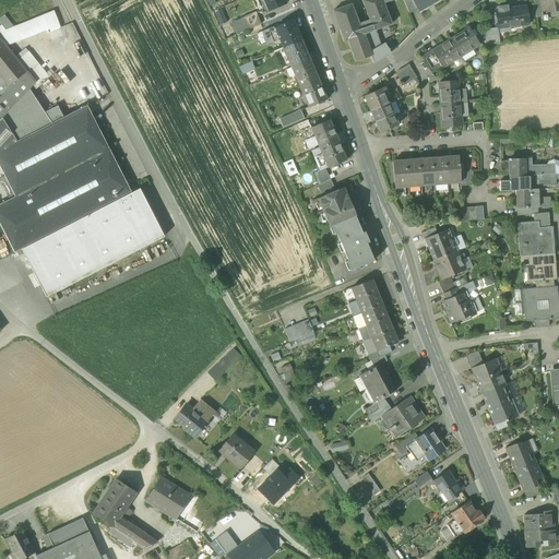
[(286,4),(284,0),(262,0),(268,12),(286,4)]
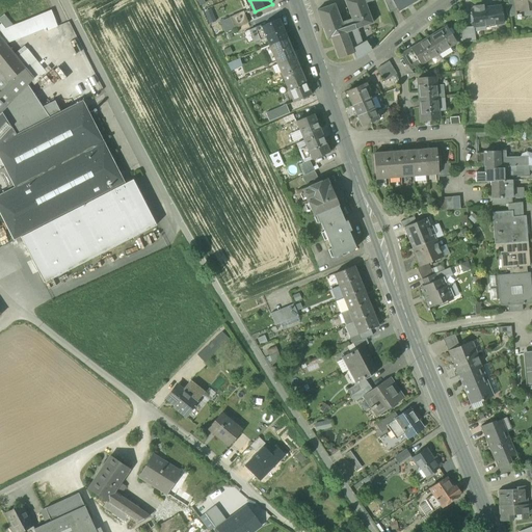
[(327,40),(331,38),(356,30),(372,24),(365,3),(363,0),(347,0),(345,1),(351,20),(353,26),(351,27),(343,30),(341,24),(335,5),(317,11),(327,40)]
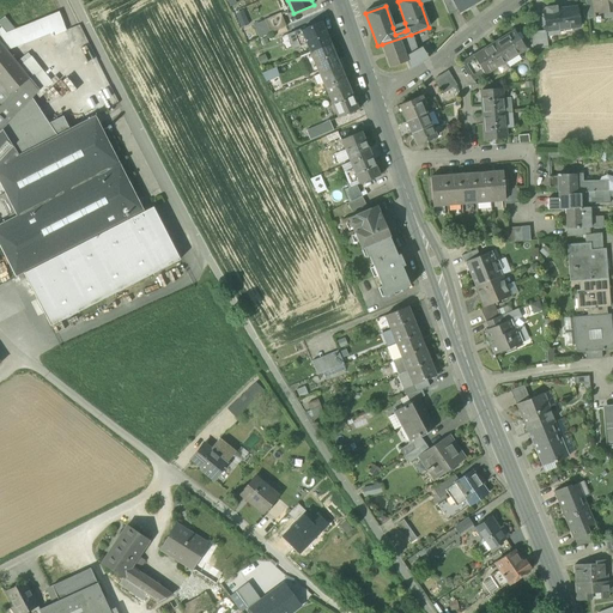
[(442,0),(449,16),(457,11),(450,0),(442,0)]
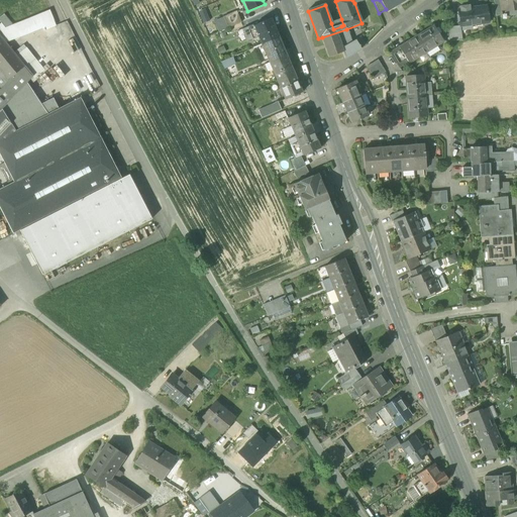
[(380,0),(386,9),(387,11),(405,0),(380,0)]
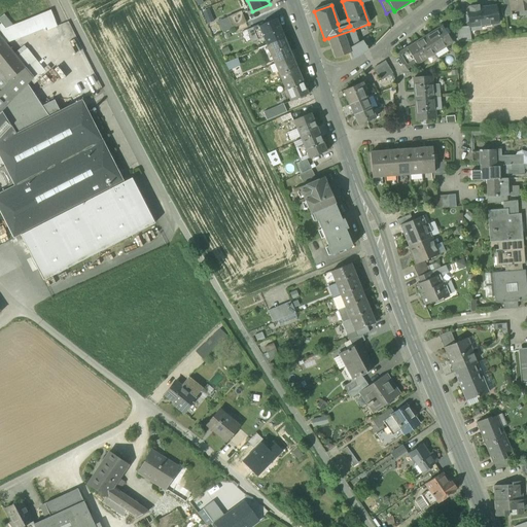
[(502,0),(505,16),(512,15),(511,9),(511,10),(508,0),(502,0)]
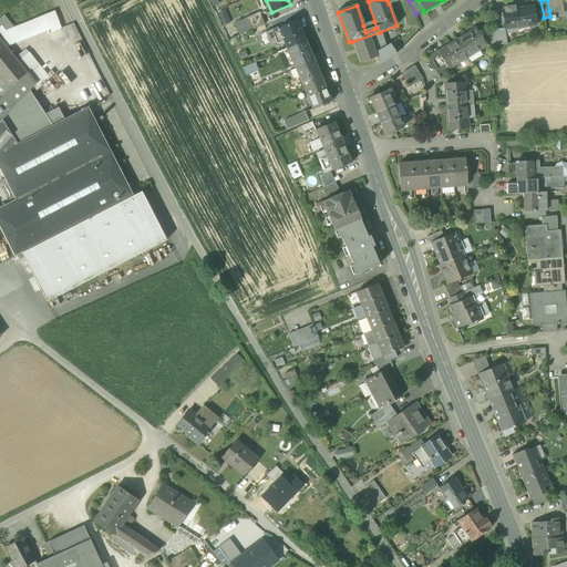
[(556,10),(556,11),(566,10),(566,0),(547,0),(549,11),(549,10),(556,10)]
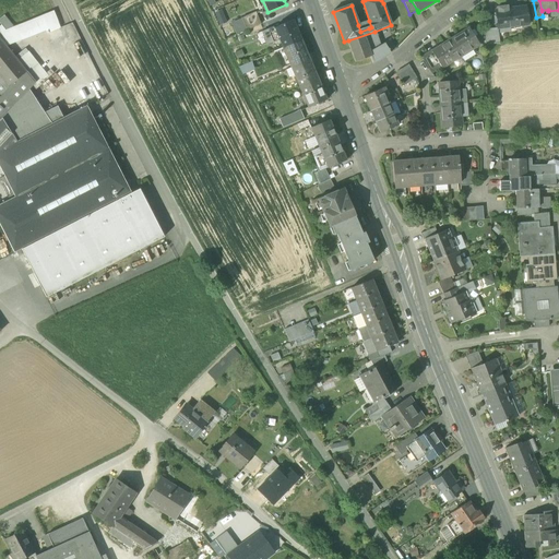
[(495,11),(498,28),(528,25),(525,8),(508,10),(507,7),(497,8),(497,11),(495,11)]
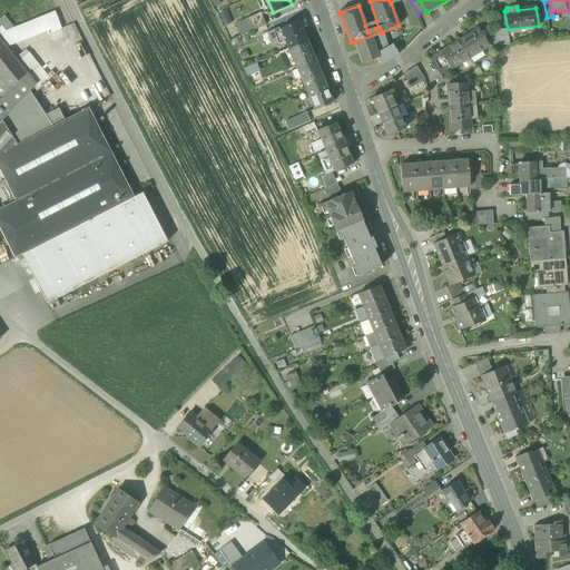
[(226,10),(219,13),(225,27),(232,23),(226,10)]
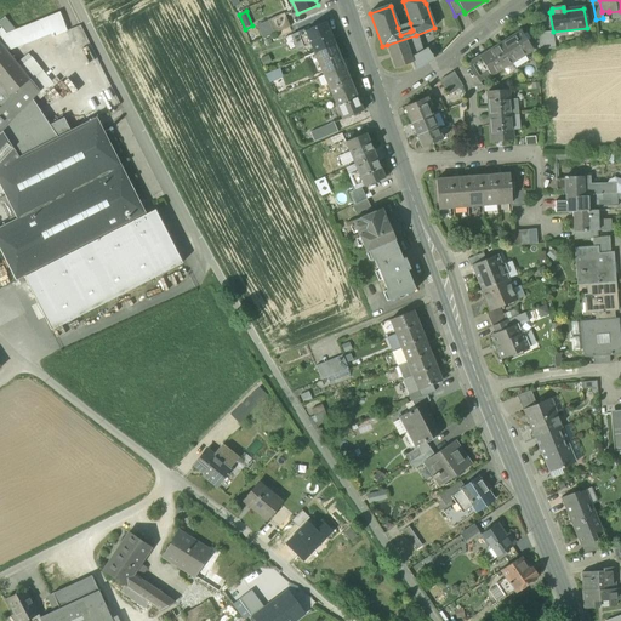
[(0,29),(0,43),(6,51),(53,33),(55,35),(67,30),(61,13),(16,30),(7,34),(1,28),(0,29)]
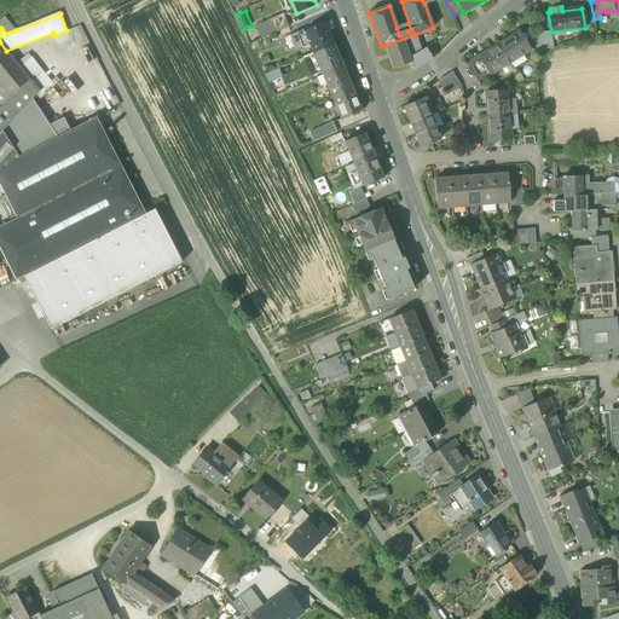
[(267,21),(273,34),(289,28),(283,15),(267,21)]
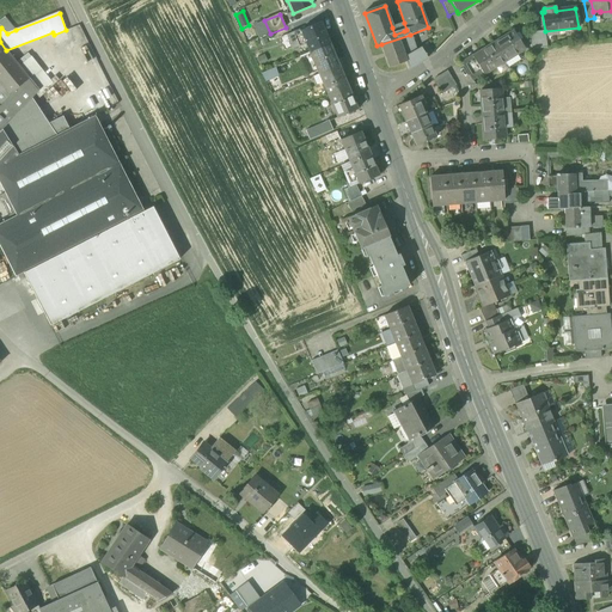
[(0,25),(1,28),(7,34),(16,30),(5,17),(0,20),(0,25)]
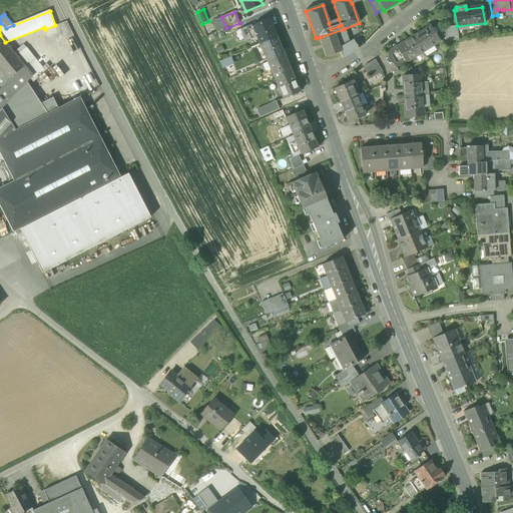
[(226,28),(221,17),(212,21),(216,32),(226,28)]
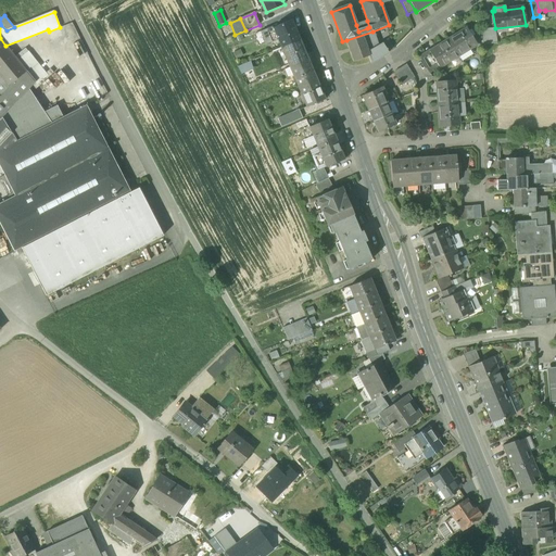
[(278,40),(281,48),(300,40),(291,20),(273,28),(278,40)]
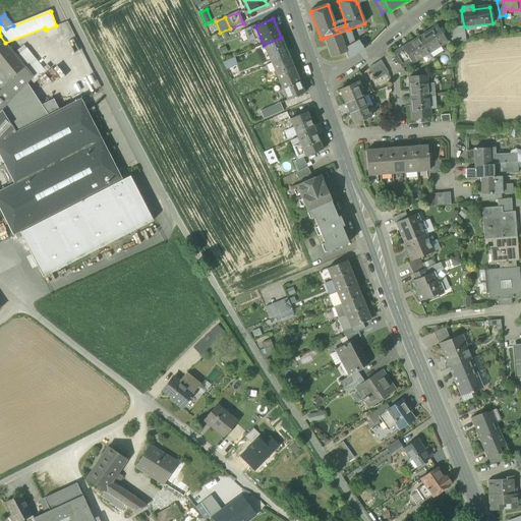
[(342,20),(334,23),(336,30),(344,26),(342,20)]
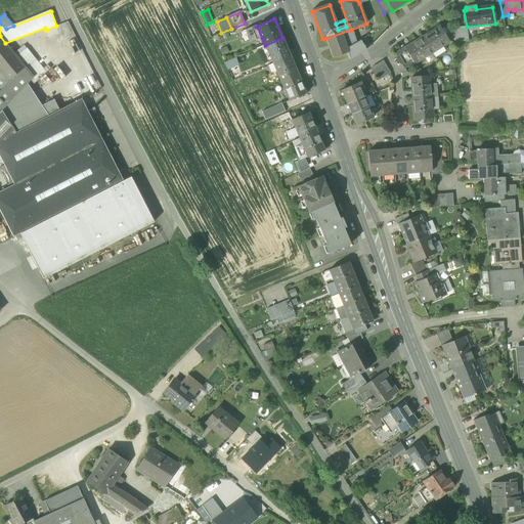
[(257,25),(248,29),(252,40),(254,41),(262,38),(257,27),(257,25)]
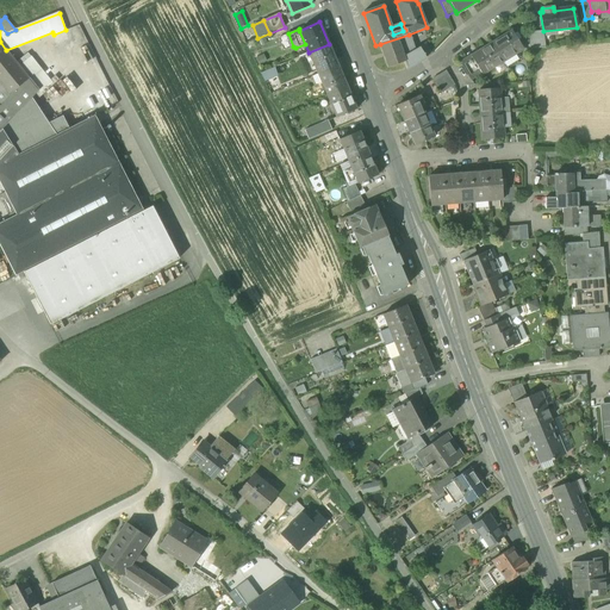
[(530,33),(529,49),(546,48),(543,31),(530,33)]
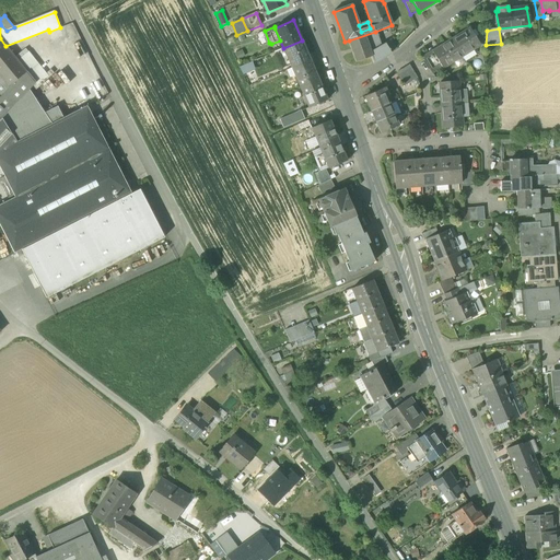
[(470,30),(452,41),(462,57),(473,50),(480,45),(470,30)]
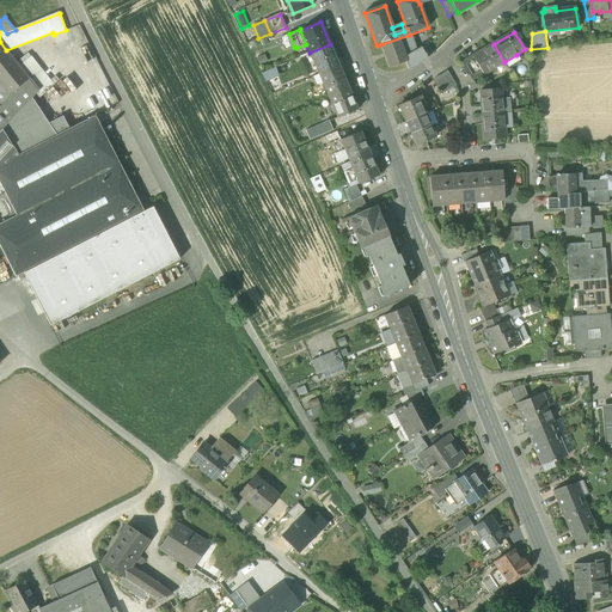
[(416,51),(410,35),(381,44),(390,68),(407,62),(409,68),(409,69),(427,59),(422,50),(421,48),(416,51)]
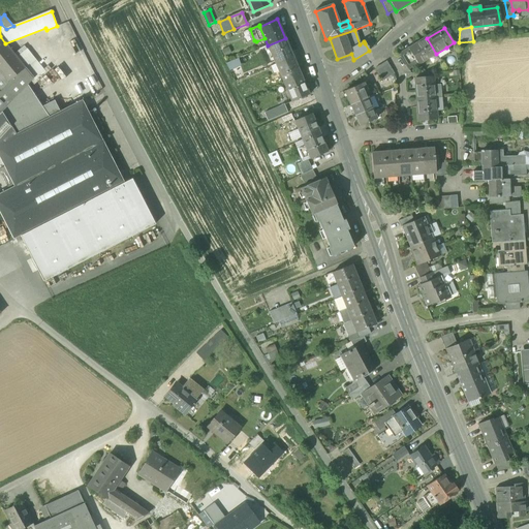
[(0,113),(27,85),(33,78),(17,57),(5,43),(0,36),(0,113)]
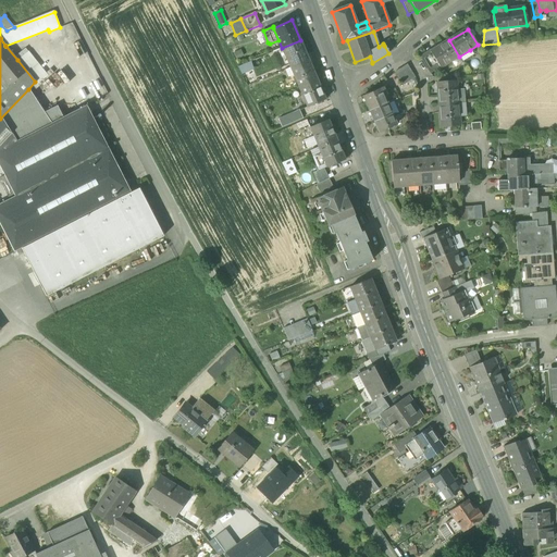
[(282,48),(291,67),(309,60),(300,40),(282,48)]
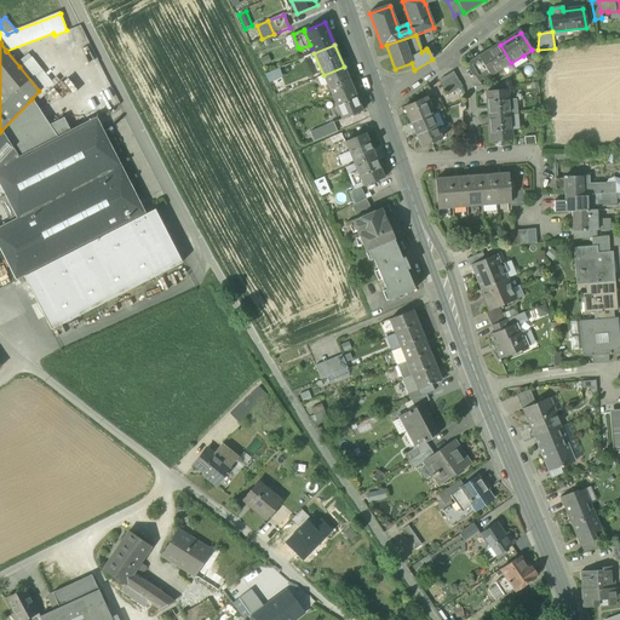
[(500,45),(480,58),(489,75),(491,75),(503,68),(510,63),(511,63),(500,45)]
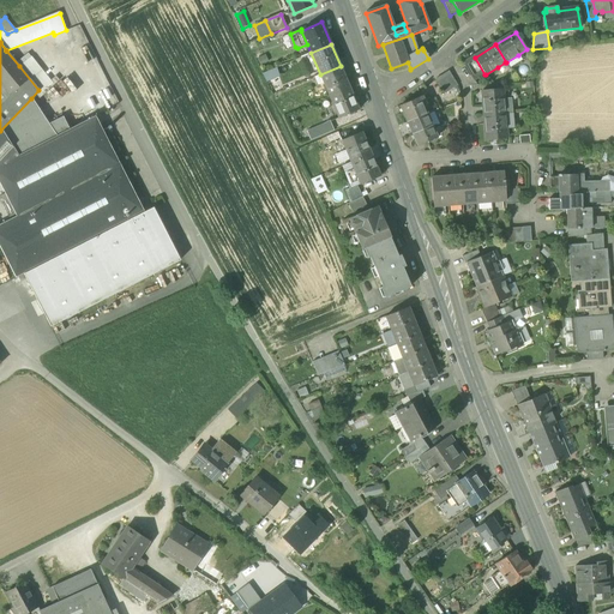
[(431,47),(423,50),(428,59),(435,54),(431,47)]
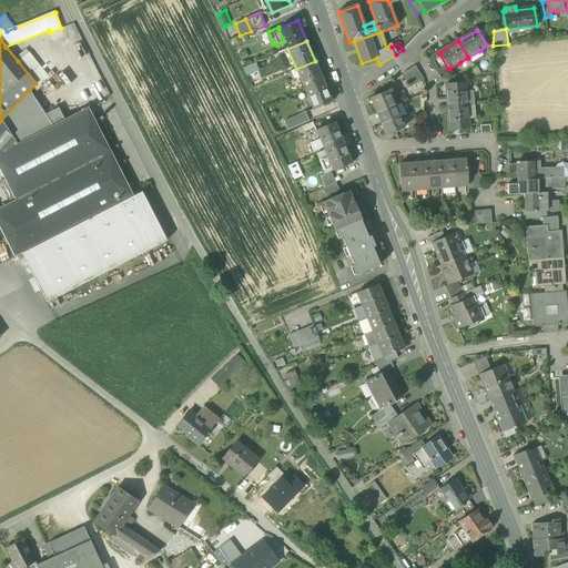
[(245,51),(239,54),(242,61),(249,58),(245,51)]
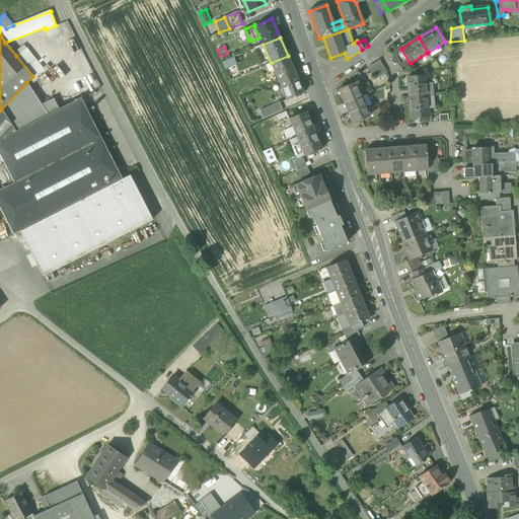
[(438,47),(428,53),(431,57),(441,51),(438,47)]
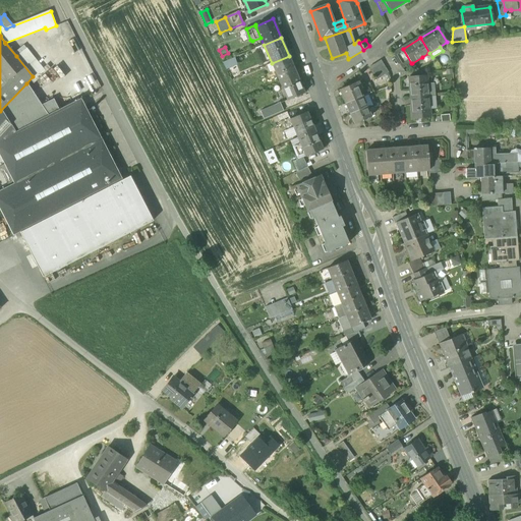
[(16,56),(33,76),(35,79),(45,71),(26,48),(16,56)]
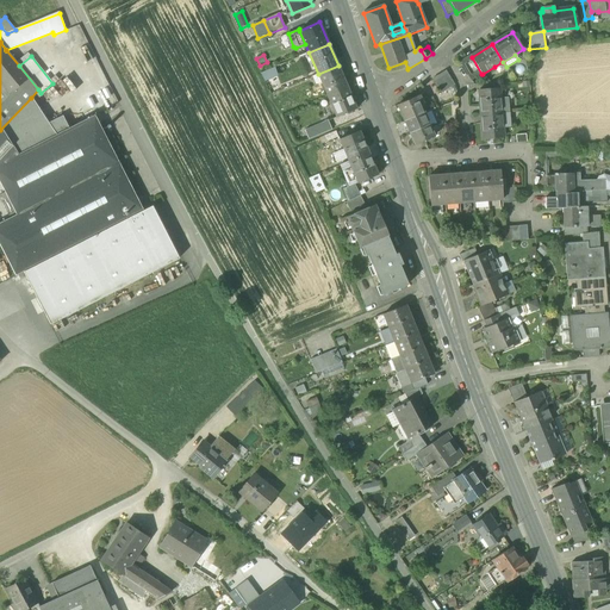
[(471,80),(481,74),(472,57),(472,56),(464,61),(462,66),(471,80)]
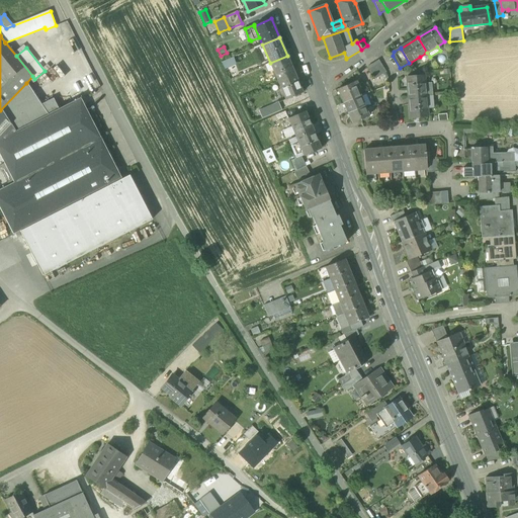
[(430,59),(426,53),(420,57),(423,63),(430,59)]
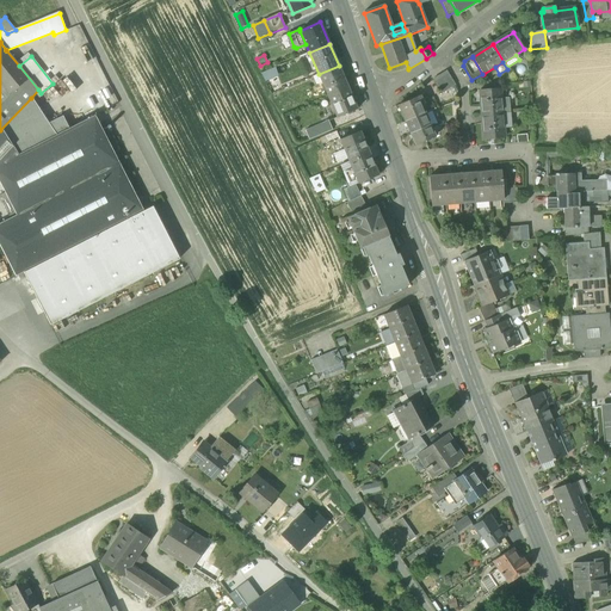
[(319,74),(327,96),(347,87),(339,66),(319,74)]
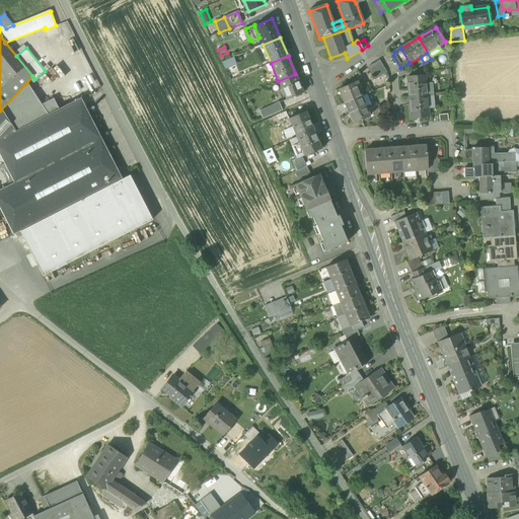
[(234,57),(222,62),(225,69),(236,65),(234,57)]
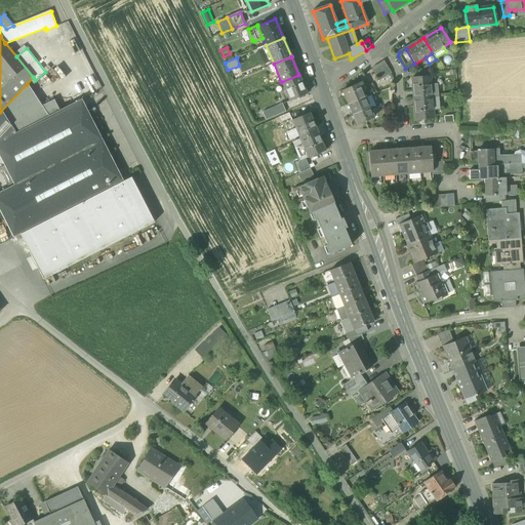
[(372,69),(379,81),(391,74),(384,63),(372,69)]
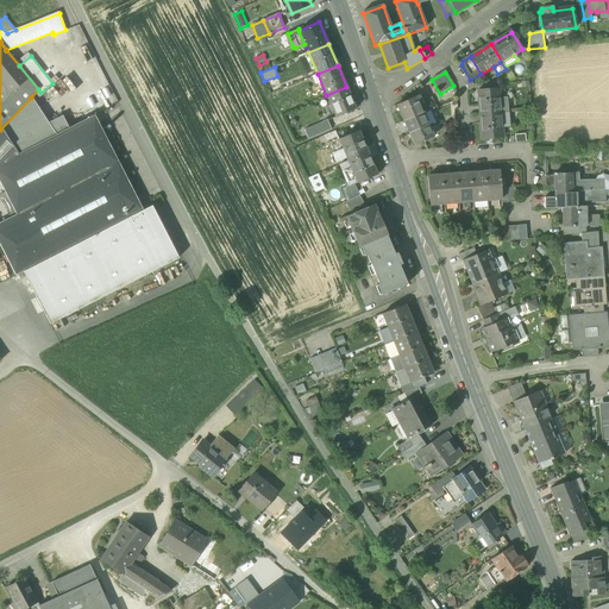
[(356,108),(346,87),(326,95),(336,118),(356,108)]
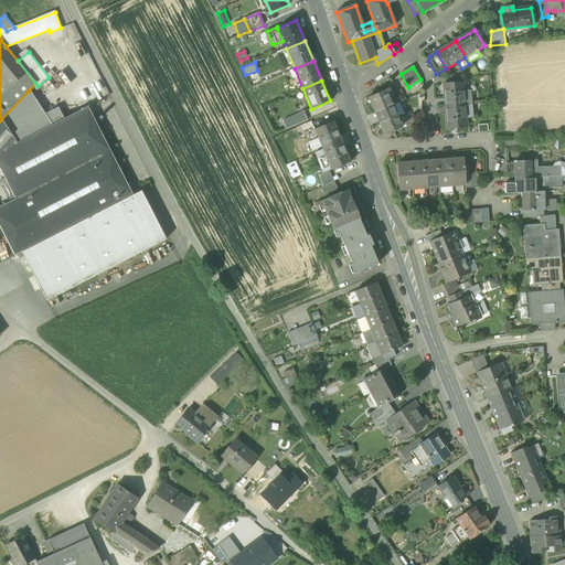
[(444,85),(446,106),(465,105),(464,91),(462,83),(444,85)]
